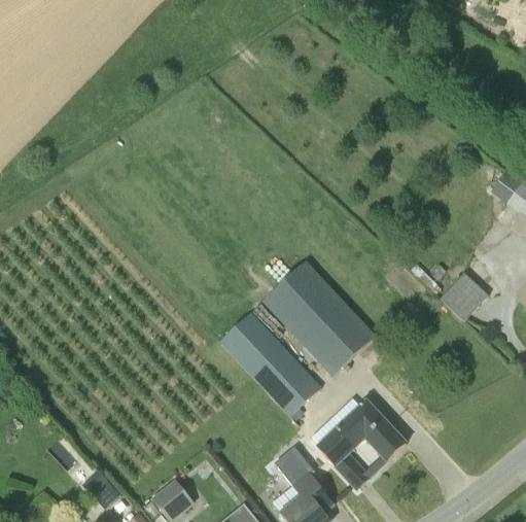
[(507,199),(520,180),(510,173),(505,170),(492,187),(496,190),(507,199)]
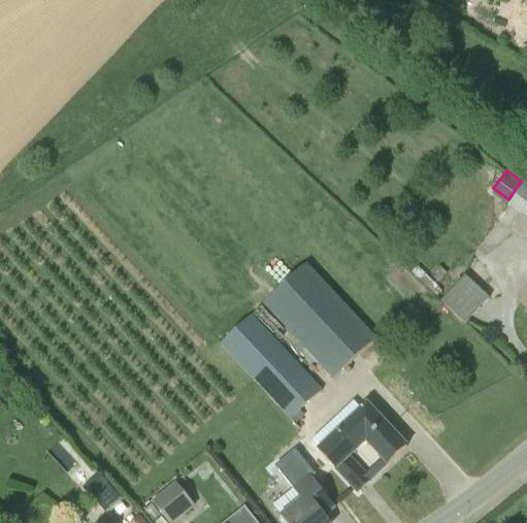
[(263,300),(332,376),(375,335),(305,260),(263,300)]
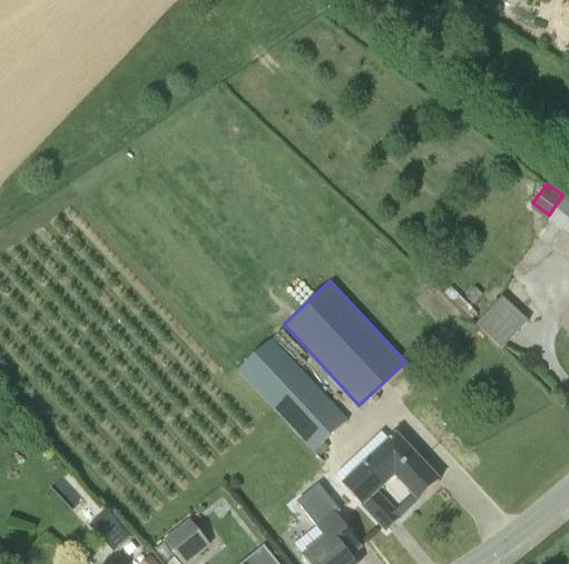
[(442,289),(469,314),(476,308),(448,283),(442,289)]
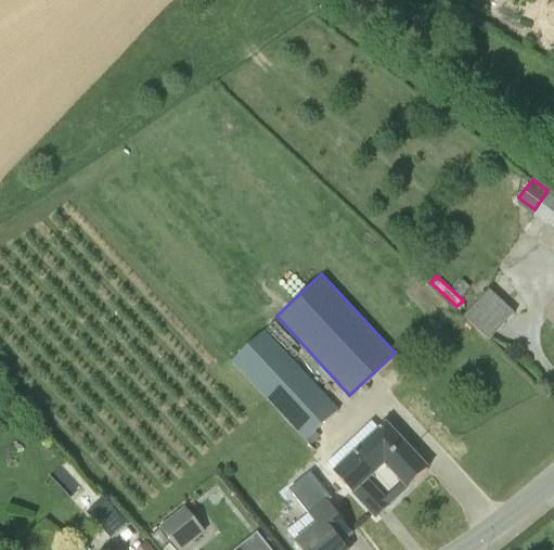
[(488,337),(513,310),(488,286),(463,314),(488,337)]
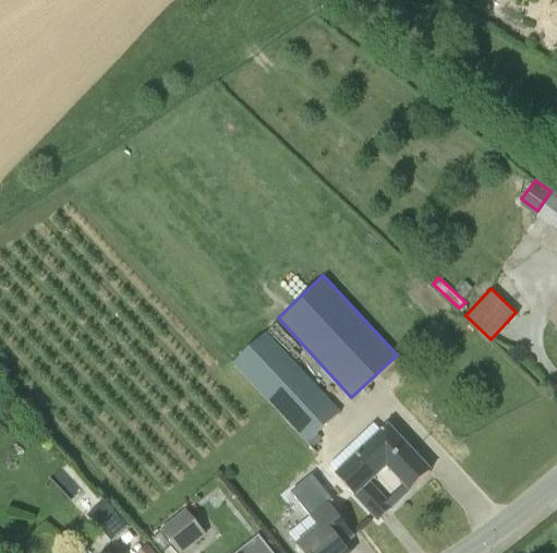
[(306,440),(339,409),(265,329),(232,360),(306,440)]
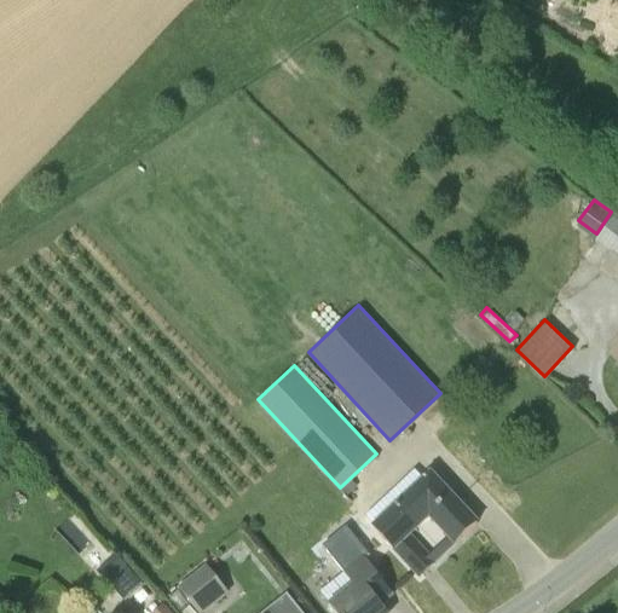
[(402,497),(394,503),(409,519),(423,505),(444,527),(449,533),(455,539),(475,520),(429,470),(402,497)]
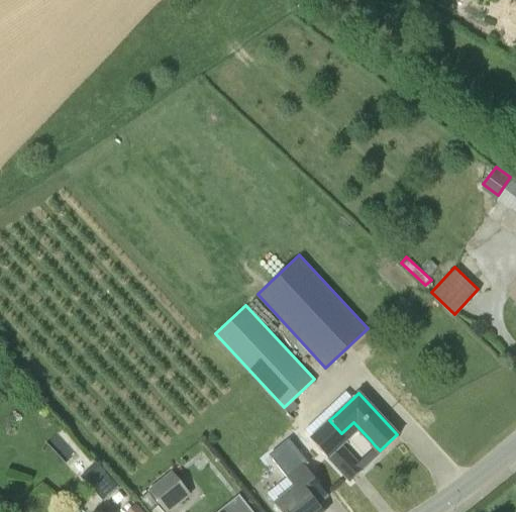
[(364,456),(358,451),(352,457),(335,438),(341,433),(329,420),(311,437),(327,455),(328,454),(350,478),(351,477),(360,469),(362,467),(360,466),(367,461),(364,456)]
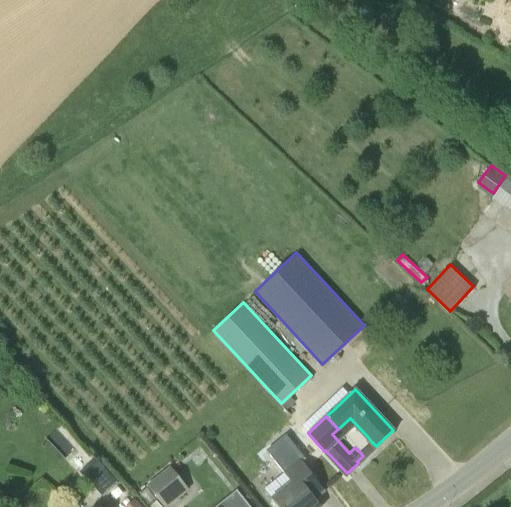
[(96,455),(84,465),(87,469),(82,472),(88,479),(104,465),(96,455)]
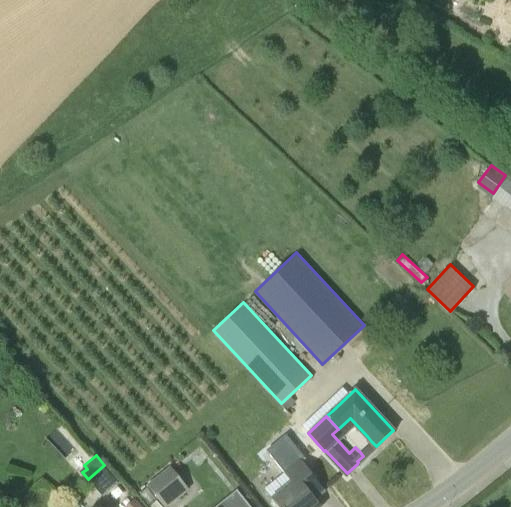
[(279,506),(318,506),(321,505),(314,496),(324,488),(300,457),(284,471),(292,481),(272,497),(279,506)]
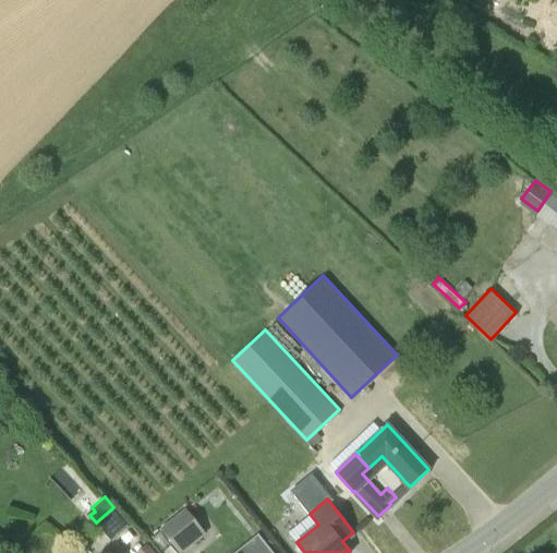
[(159,527),(180,552),(205,531),(184,506),(159,527)]
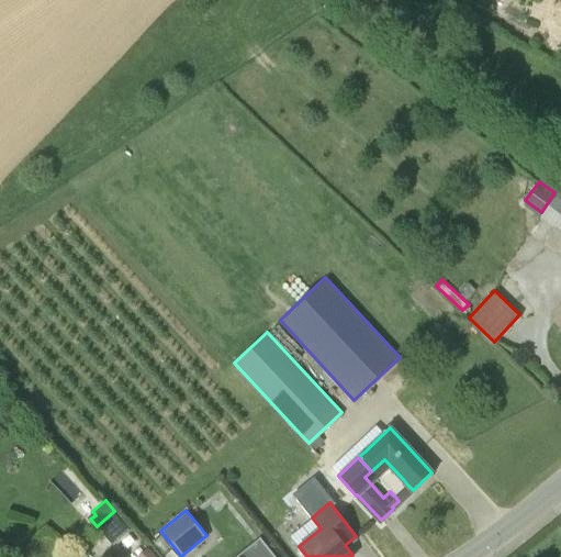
[(154,556),(147,549),(149,548),(139,537),(126,549),(133,556),(154,556)]
